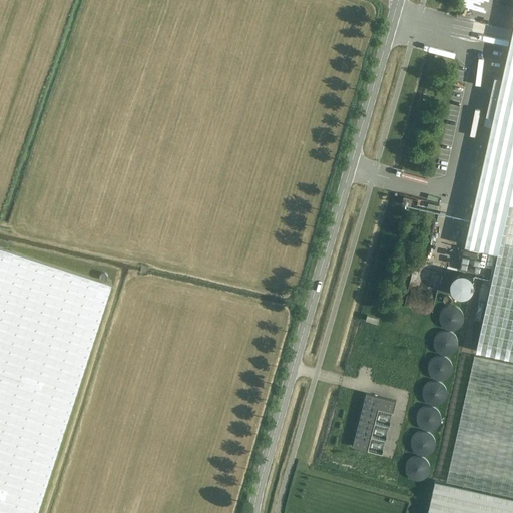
[(465,244),(460,267),(483,272),(488,250),(497,252),(507,207),(512,207),(512,38),(504,82),(496,80),(487,118),(495,119),(465,244)]
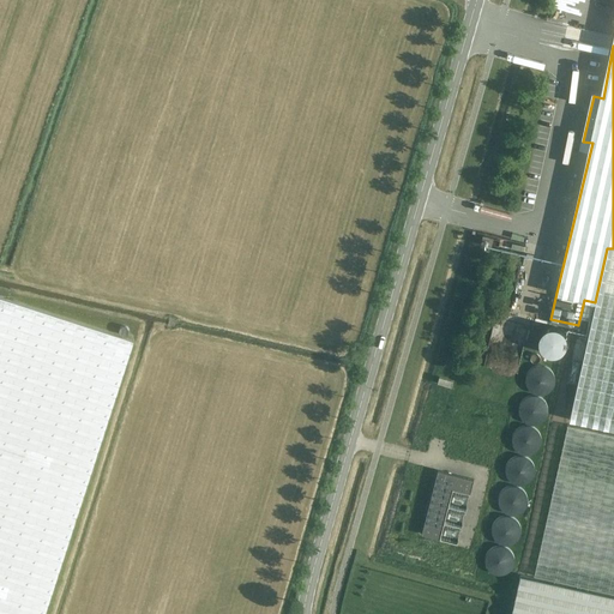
[(551,70),(553,62),(524,55),(523,62),(551,70)]
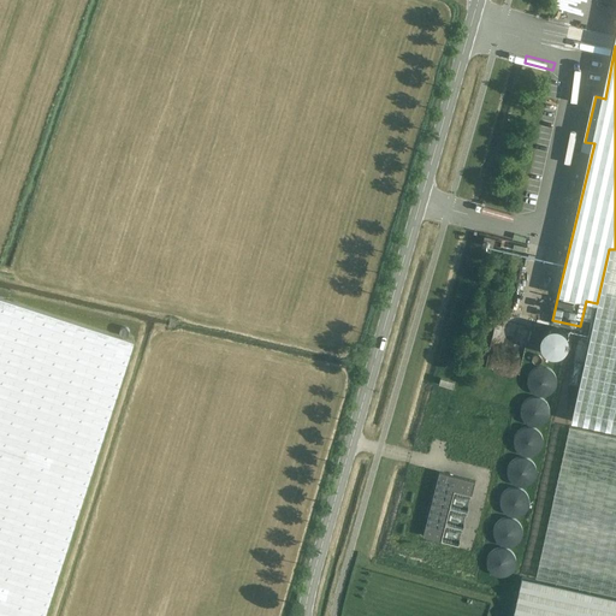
[(567,179),(569,170),(575,171),(580,150),(563,147),(557,177),(567,179)]
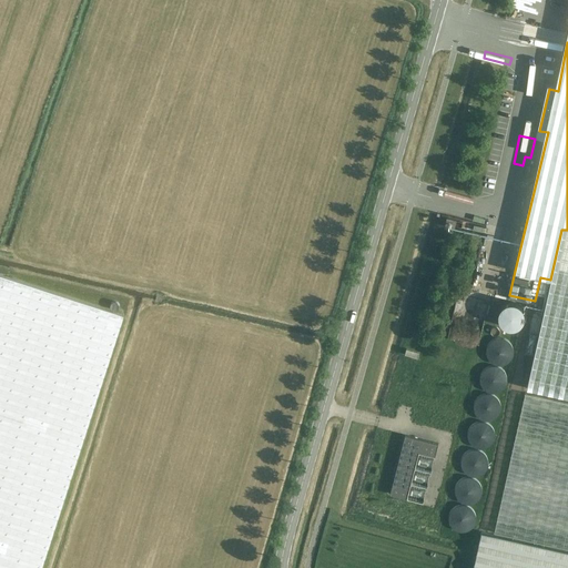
[(549,284),(525,392),(567,401),(567,230),(561,230),(550,280),(549,284)]
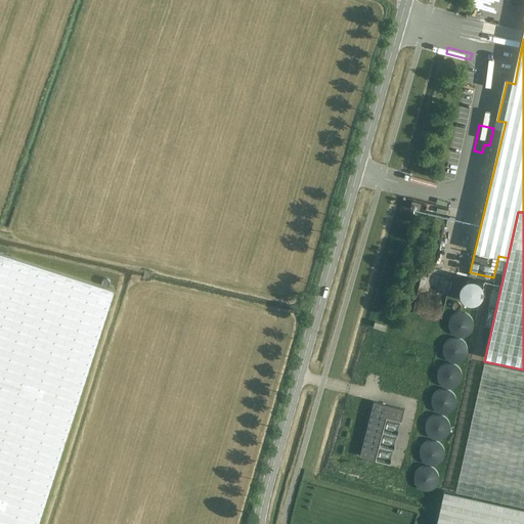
[(0,523),(38,523),(114,291),(0,253),(0,523)]
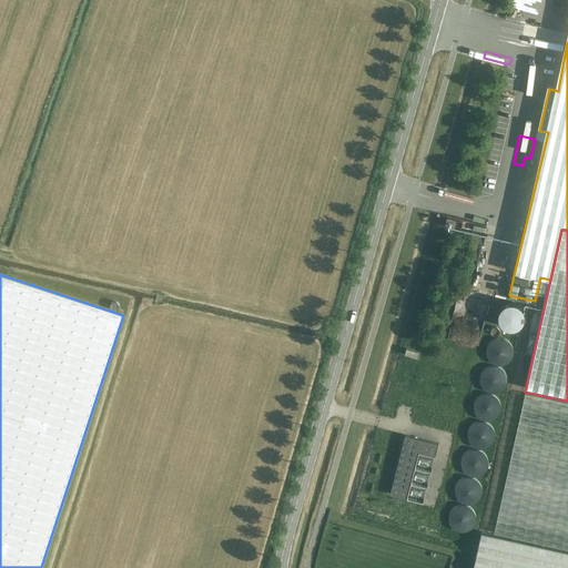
[(567,403),(525,394),(494,533),(567,548),(567,403)]
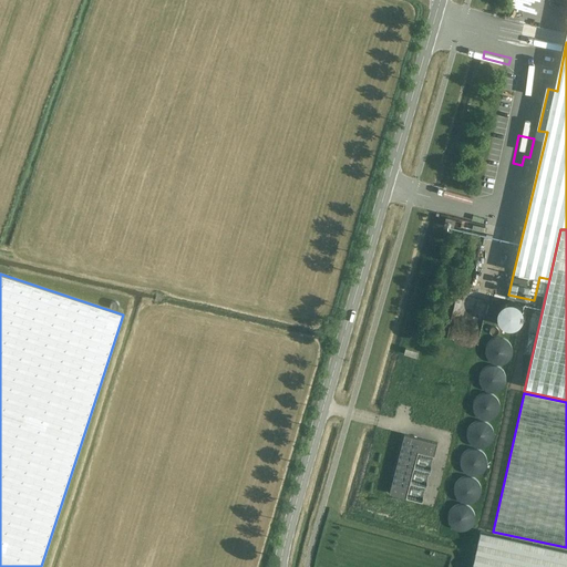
[(414,466),(418,451),(434,455),(437,443),(404,434),(390,493),(405,497),(410,482),(414,466)]
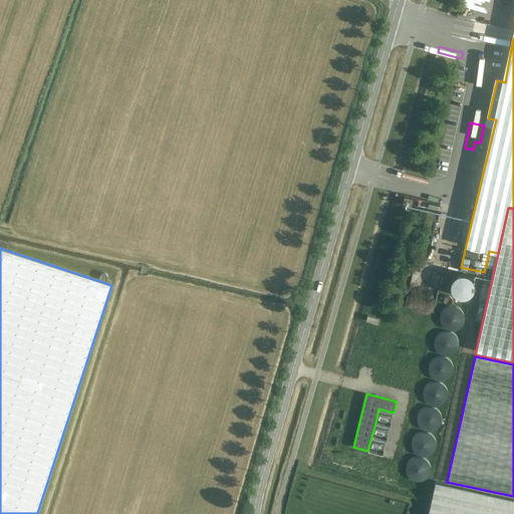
[(428,513),(513,513),(513,499),(436,482),(428,513)]
